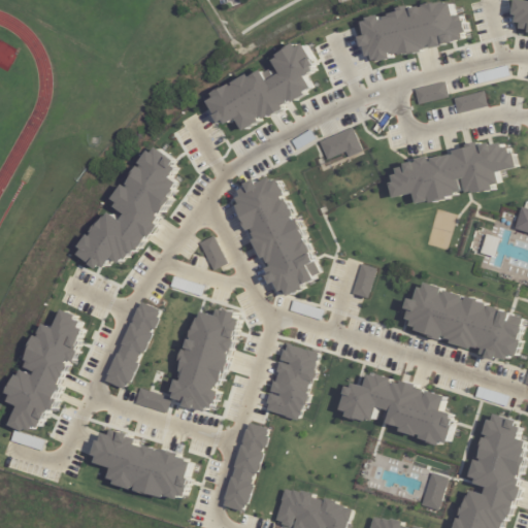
[(517,0),(527,0),(527,35),(513,33),(517,0)]
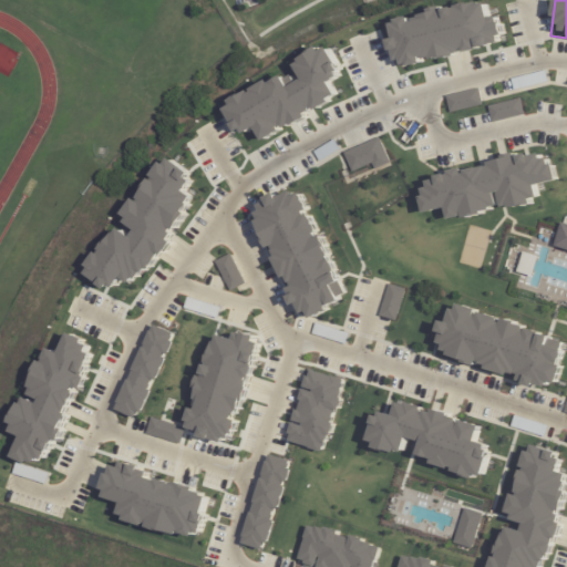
[(391,28),(486,2),(497,41),(402,69),(391,28)]
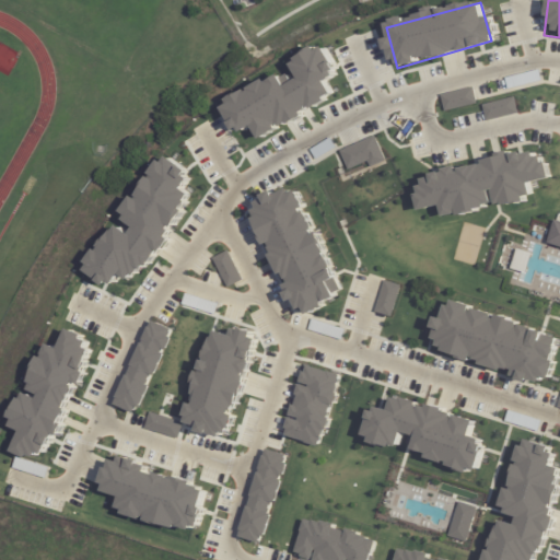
[(222,102),(330,53),(349,96),(242,144),(222,102)]
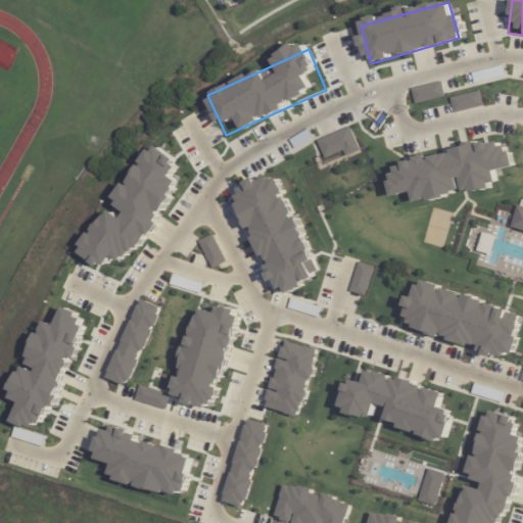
[(473,74),(505,65),(507,75),(475,83),(473,74)]
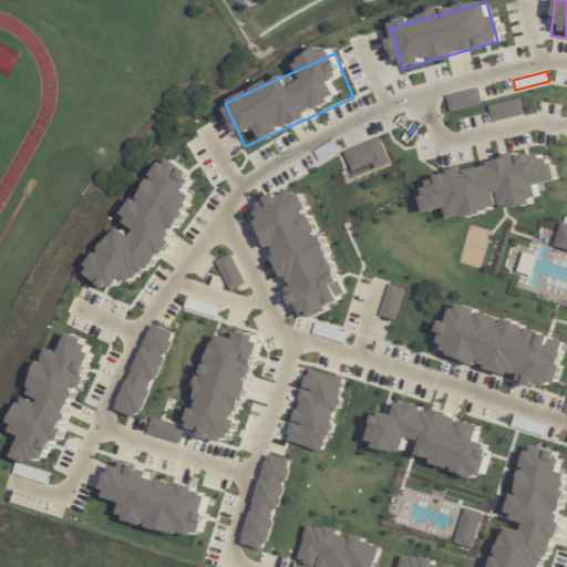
[(477,89),(482,105),(451,113),(446,96),(477,89)]
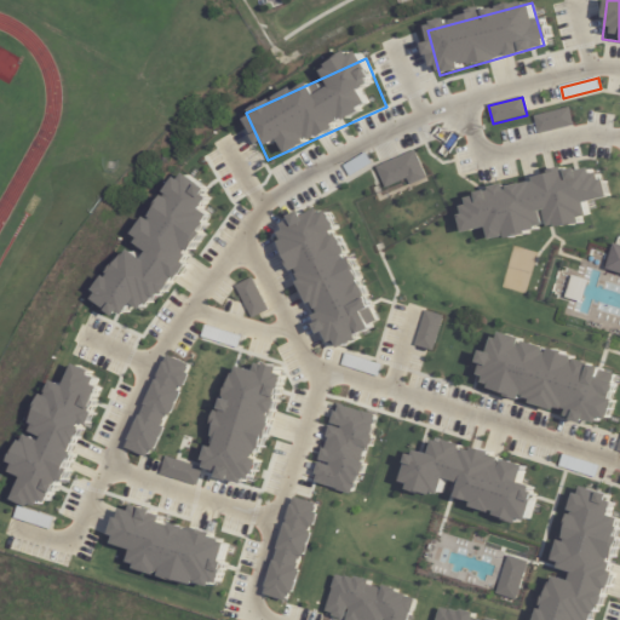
[(569,108),(573,126),(539,135),(535,116),(569,108)]
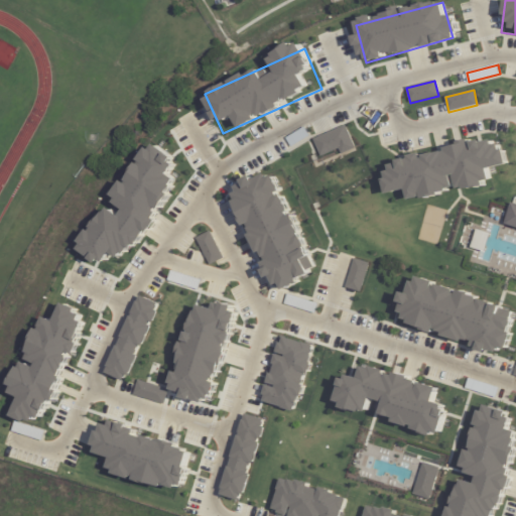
[(312,139),(345,124),(354,145),(355,148),(341,154),(339,149),(320,157),(312,139)]
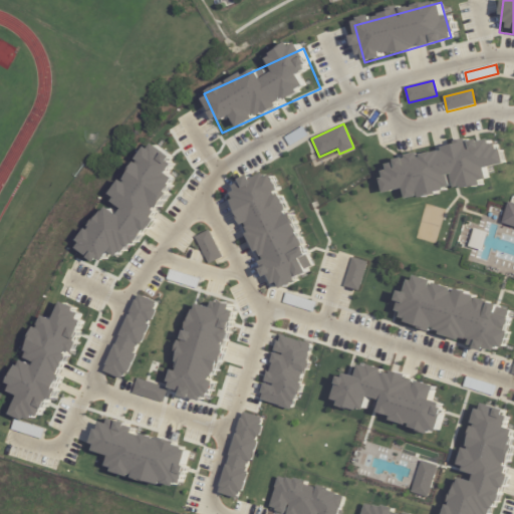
[(303,127),(308,136),(290,148),(285,139),(303,127)]
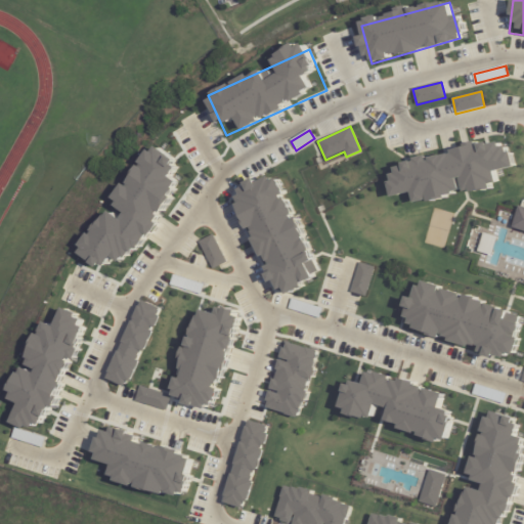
[(394,167),(402,205),(516,180),(508,141),(394,167)]
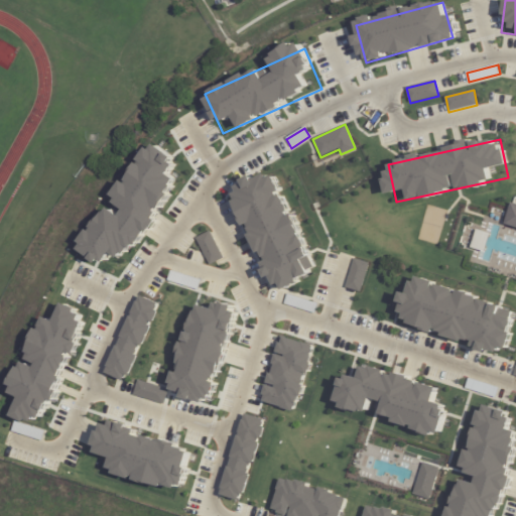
[(149,145),(182,165),(113,268),(79,244),(149,145)]
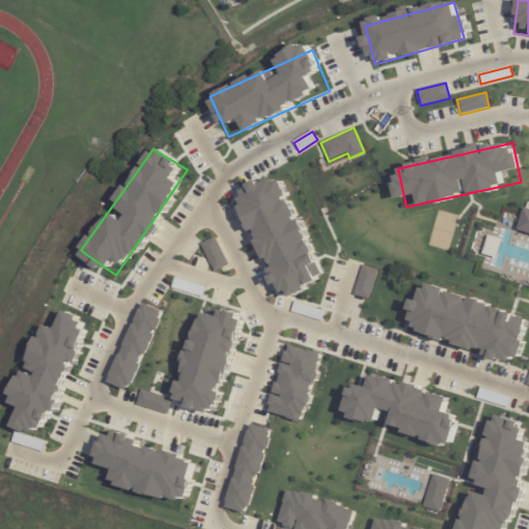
[(239,196),(278,178),(323,273),(284,292),(239,196)]
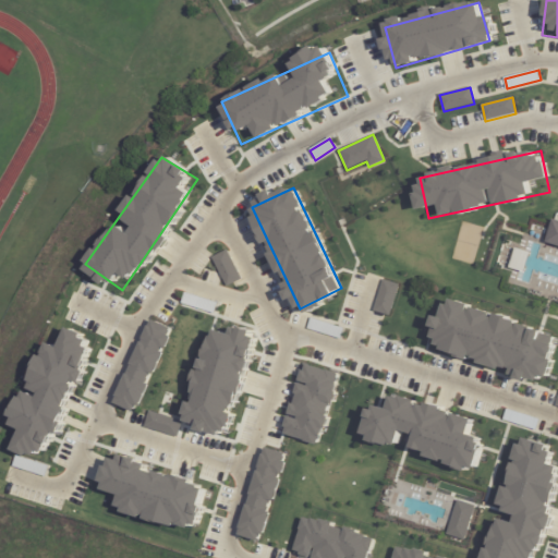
[(557,250),(544,246),(553,218),(557,219),(557,250)]
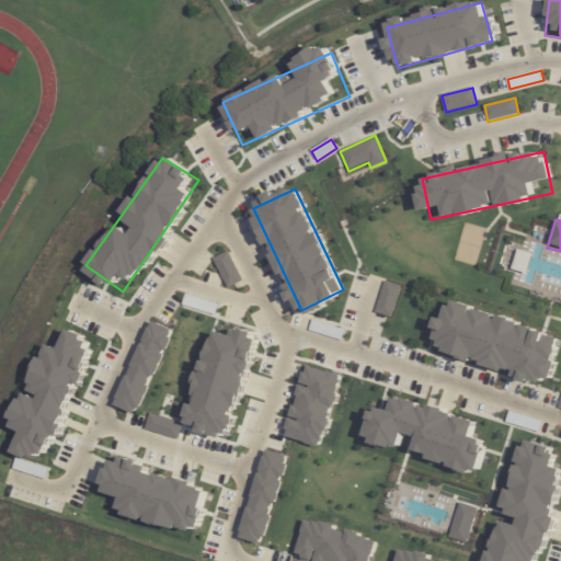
[(514,271),(528,273),(533,253),(518,251),(514,271)]
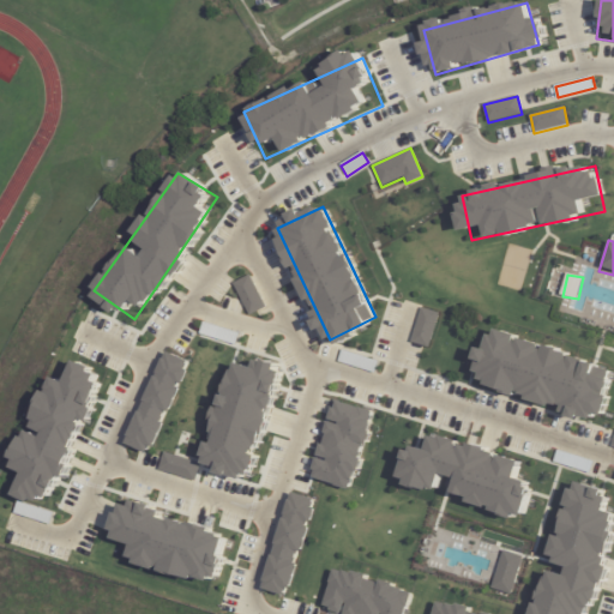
[(250,276),(265,308),(250,315),(235,283),(250,276)]
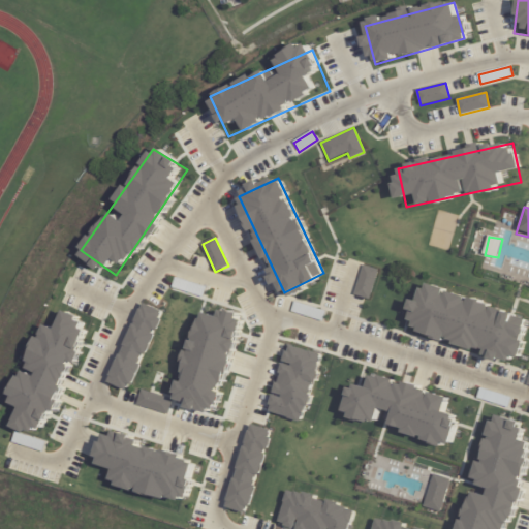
[(364,265),(379,270),(369,300),(354,294),(364,265)]
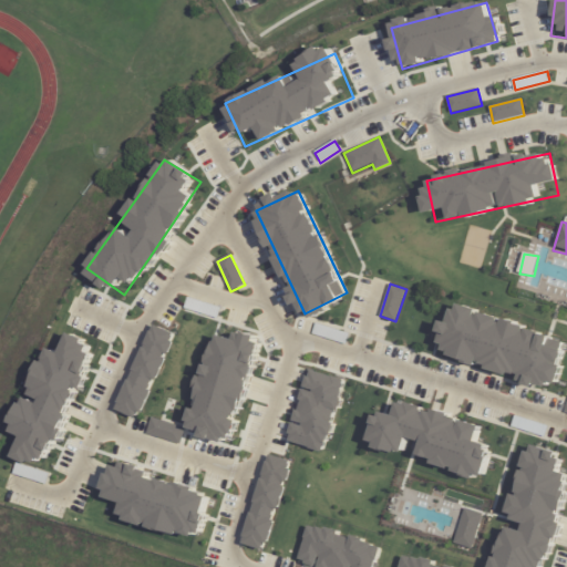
[(188,297),(222,307),(217,319),(185,309),(188,297)]
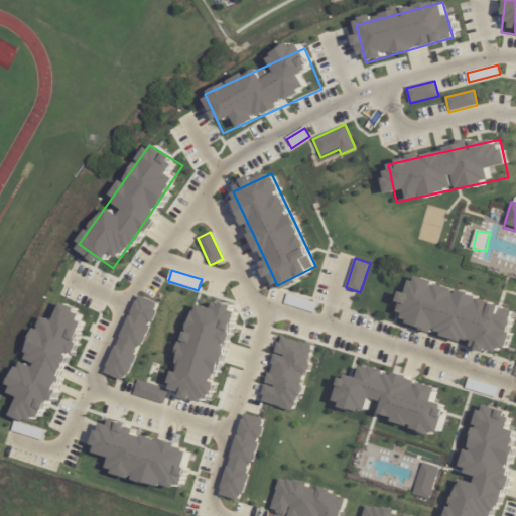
[(415,281),(512,310),(498,356),(401,327),(415,281)]
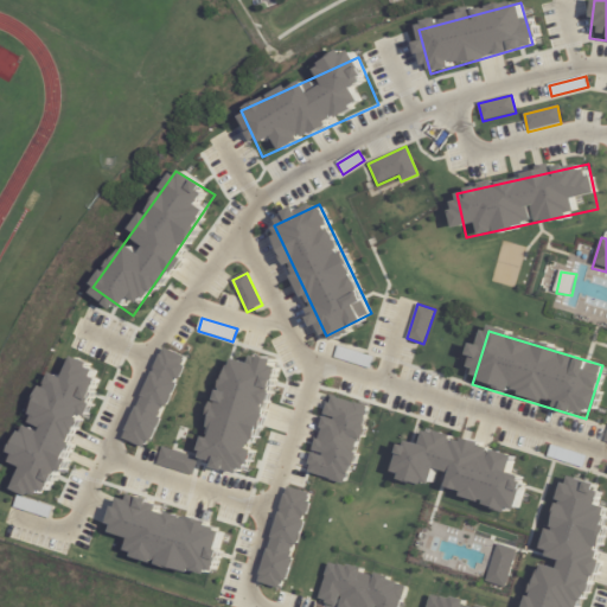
[(342,345),(377,356),(374,369),(338,358),(342,345)]
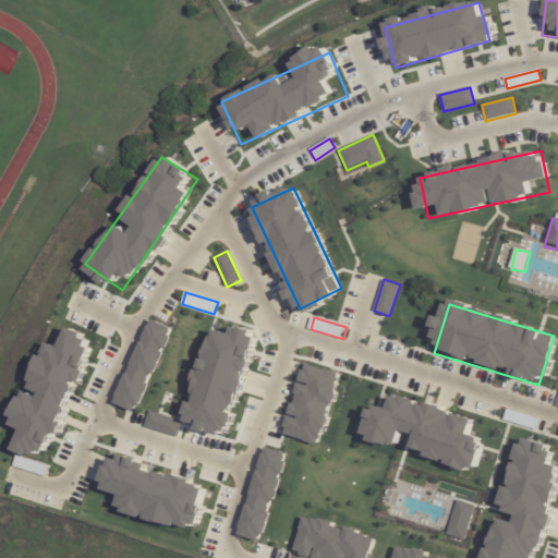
[(152,319),(172,329),(134,410),(114,401),(152,319)]
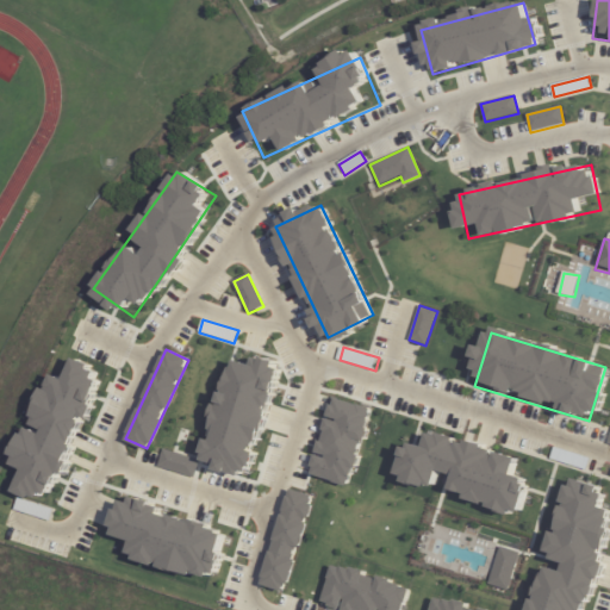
[(237,353),(279,367),(247,479),(203,465),(237,353)]
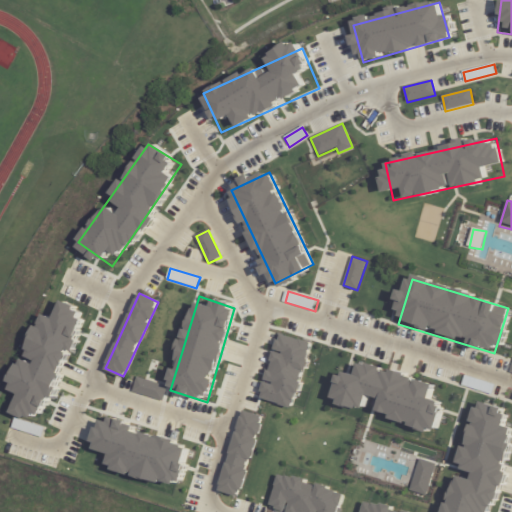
[(54,300),(89,314),(41,422),(8,407),(54,300)]
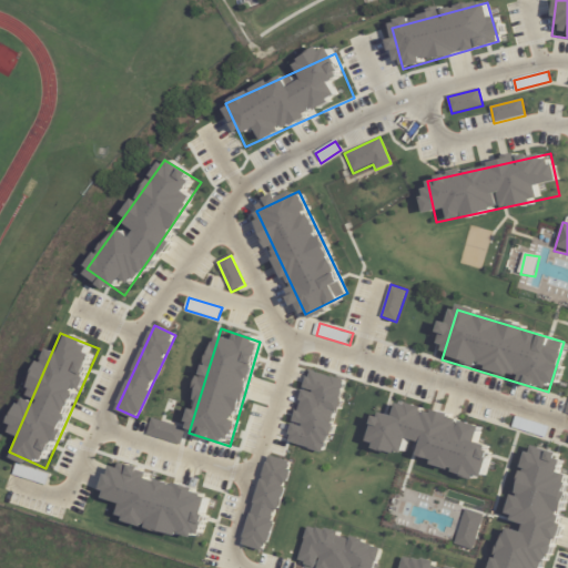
[(307,366),(344,378),(322,449),(285,437),(307,366)]
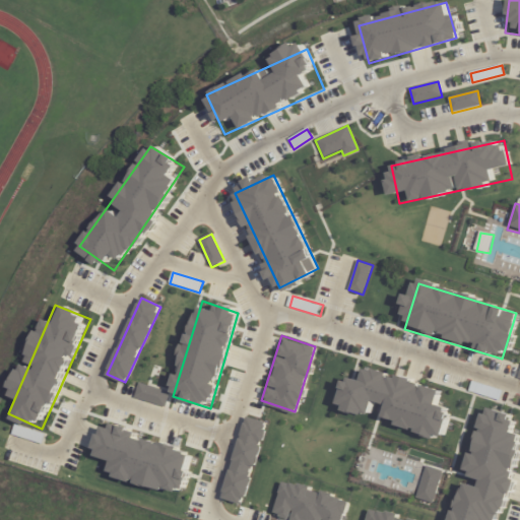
[(350,367),(450,398),(438,443),(338,411),(350,367)]
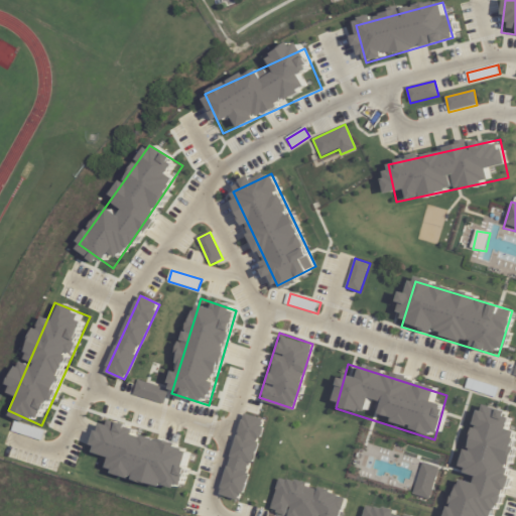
[(469,379),(499,388),(496,399),(466,390),(469,379)]
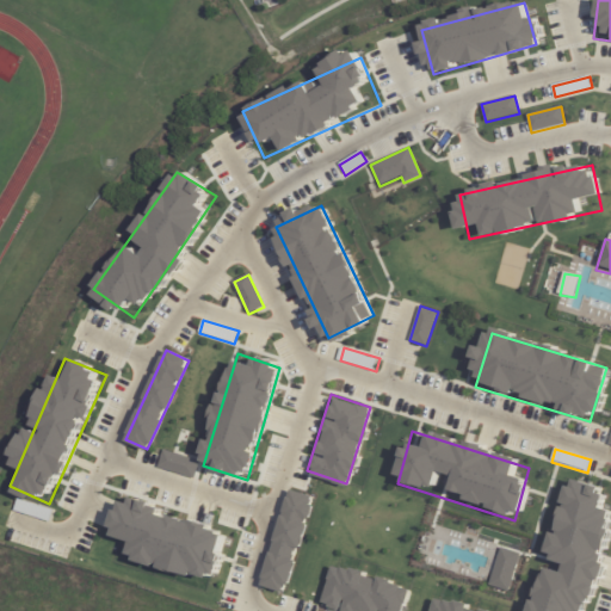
[(199,461),(193,479),(160,468),(166,450),(199,461)]
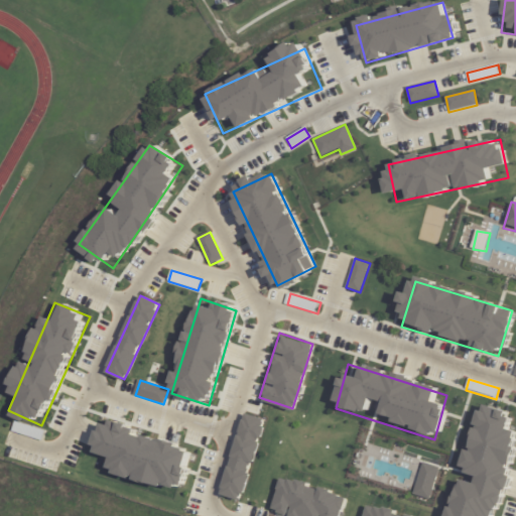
[(446,515),(481,405),(515,416),(515,457),(498,515),(446,515)]
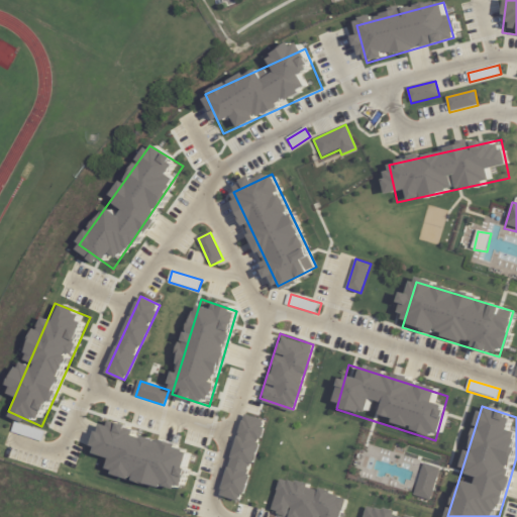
[(245,414),(264,420),(262,426),(265,427),(261,439),(257,438),(256,441),(260,443),(253,463),(249,462),(246,473),(250,475),(243,495),(240,494),(238,500),(220,495),(222,489),(220,488),(222,483),(223,483),(226,473),(225,472),(226,467),(229,468),(232,457),(229,456),(231,451),(233,451),(236,441),(234,441),(236,435),(238,436),(239,432),(241,426),(239,425),(241,420),(243,420),(245,414)]
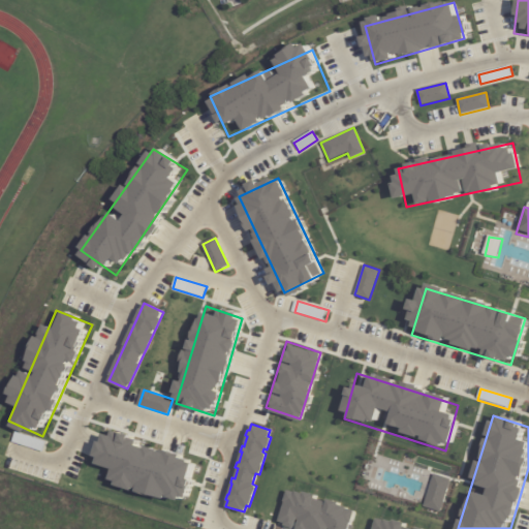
[(109,431),(198,458),(185,501),(95,474),(109,431)]
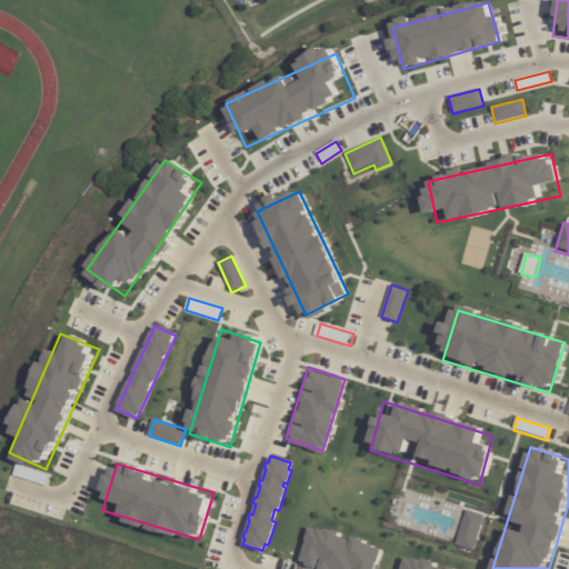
[(47,487),(50,476),(17,466),(13,476),(47,487)]
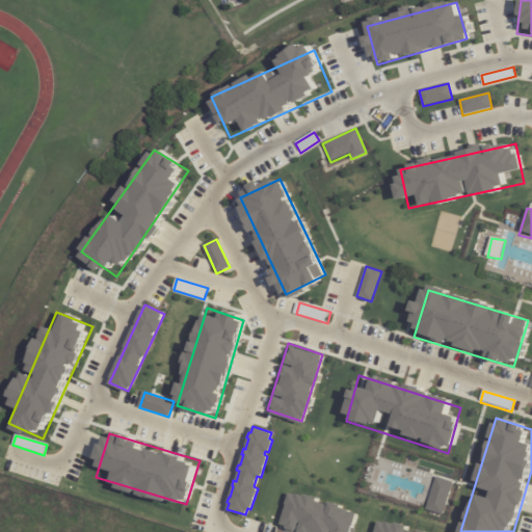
[(436,478),(453,483),(444,515),(426,510),(436,478)]
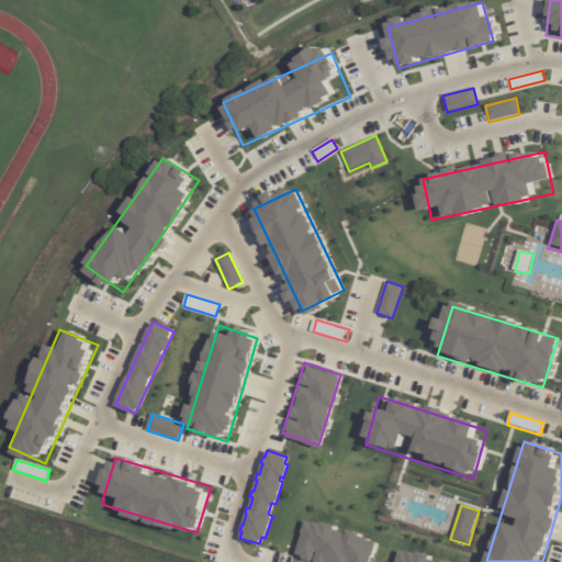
[(306,518),(380,542),(374,561),(304,561),(294,559),(306,518)]
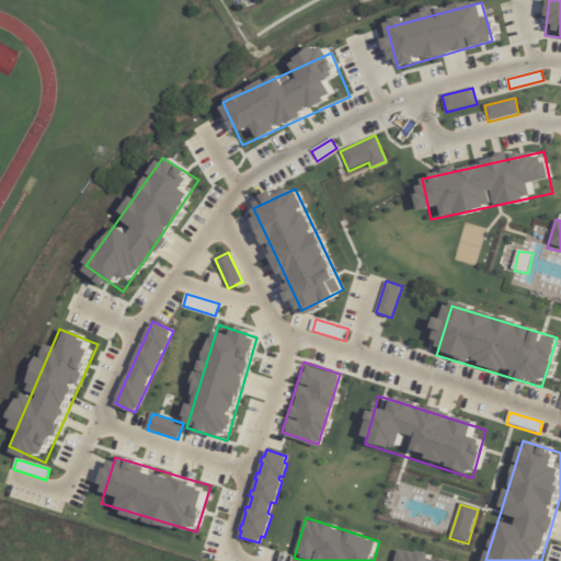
[(397,560),(400,548),(437,560),(397,560)]
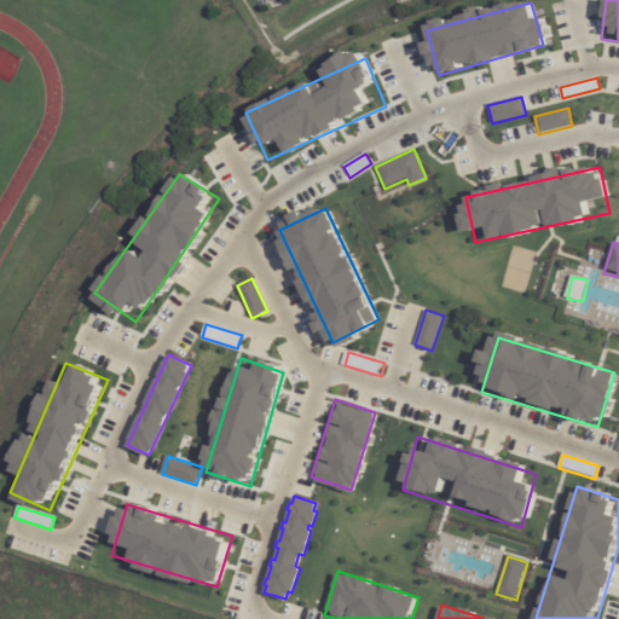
All buildings are outlined.
